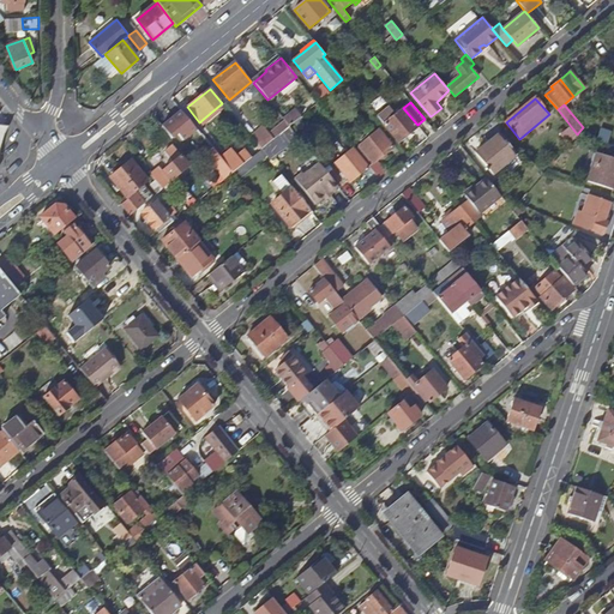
[(417,125),(403,108),(384,124),(398,142),(417,126),(417,125)]
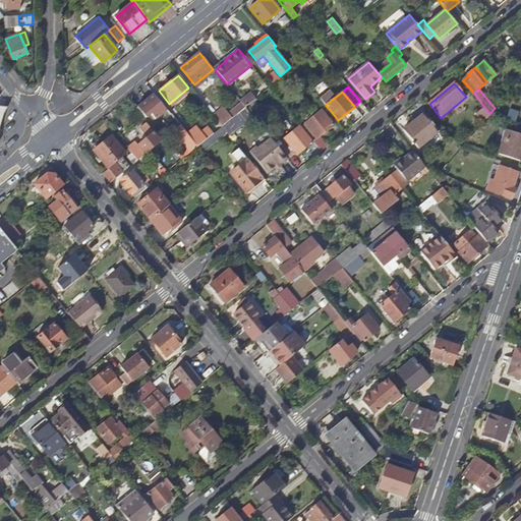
[(167,110),(154,94),(137,107),(143,115),(146,117),(151,113),(155,119),(167,110)]
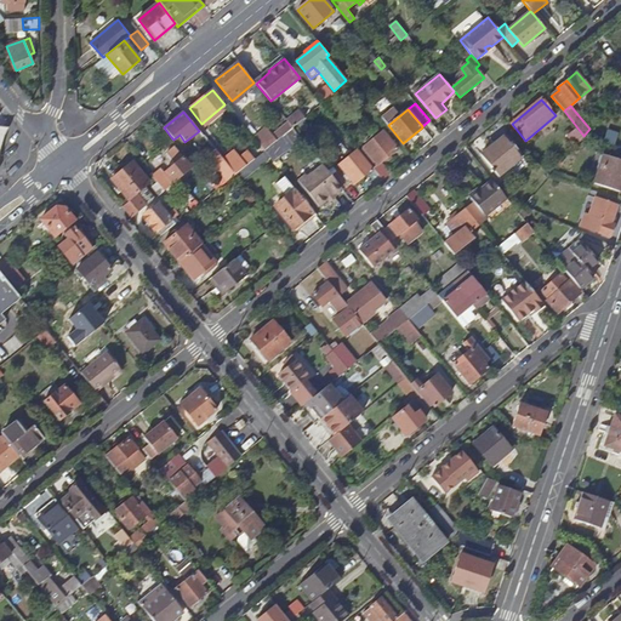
[(584,136),(576,126),(568,134),(577,144),(584,136)]
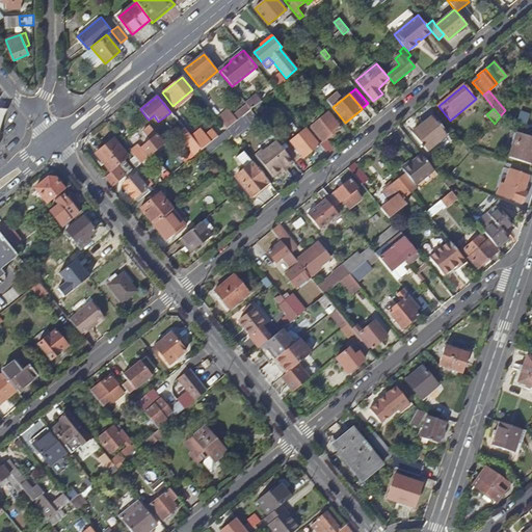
[(228,131),(231,135),(251,118),(246,112),(237,121),(225,129),(228,131)]
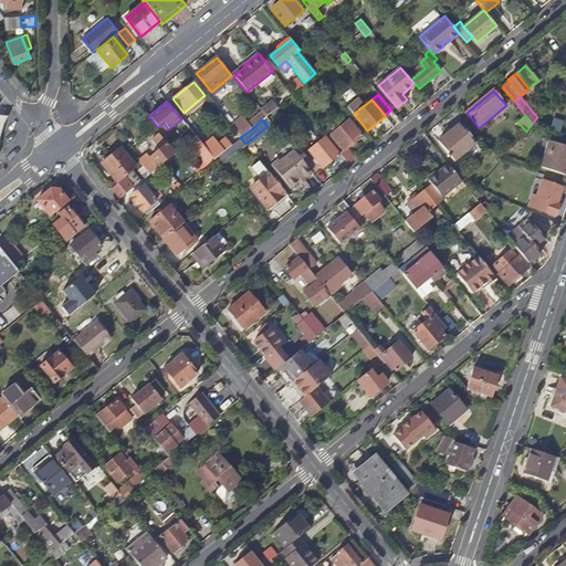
[(327,137),(341,154),(346,148),(362,135),(348,119),(327,137)]
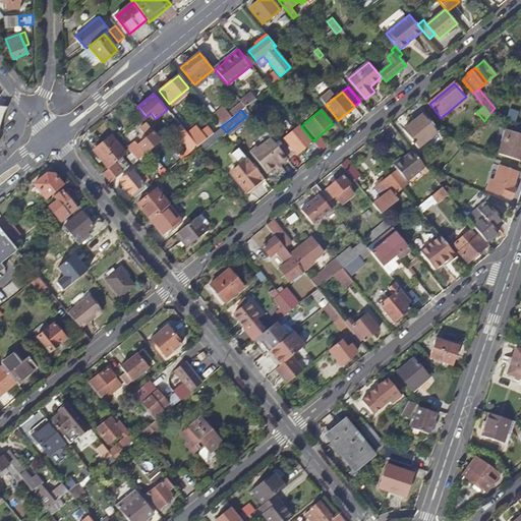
[(217,122),(221,126),(232,118),(228,113),(217,122)]
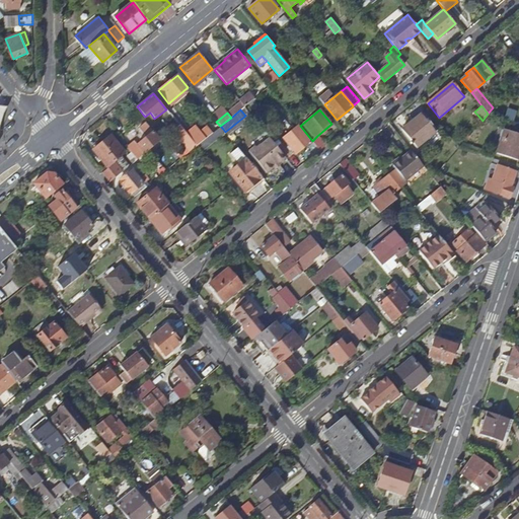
[(416,147),(436,131),(422,113),(401,130),(416,147)]
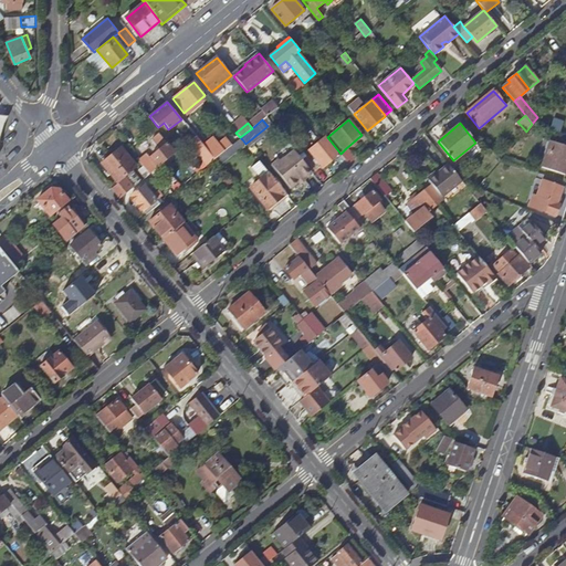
[(158,167),(176,153),(167,143),(159,134),(152,139),(159,149),(150,157),(158,167)]
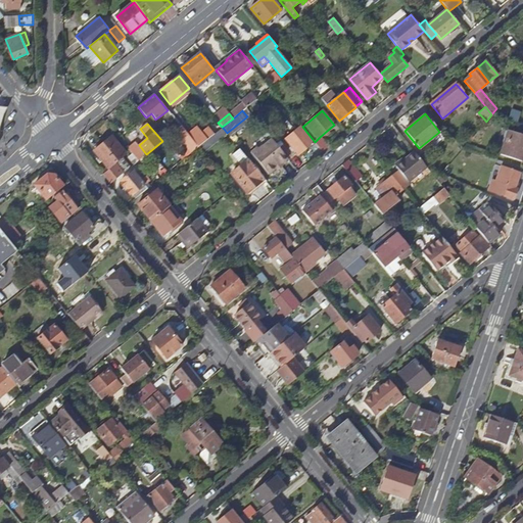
[(188,154),(198,146),(194,141),(181,126),(177,129),(192,147),(186,152),(188,154)]
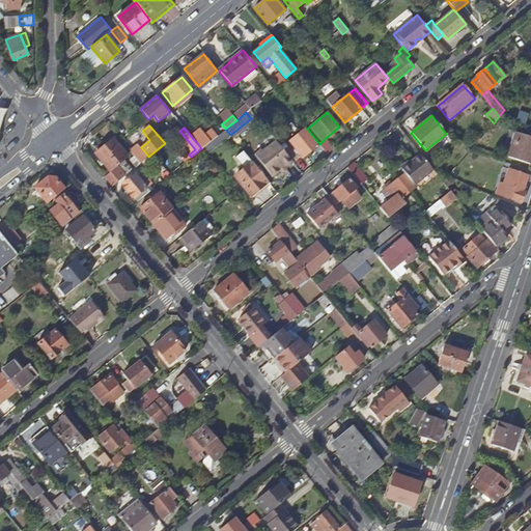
[(227,131),(225,129),(217,136),(222,142),(230,135),(227,131)]
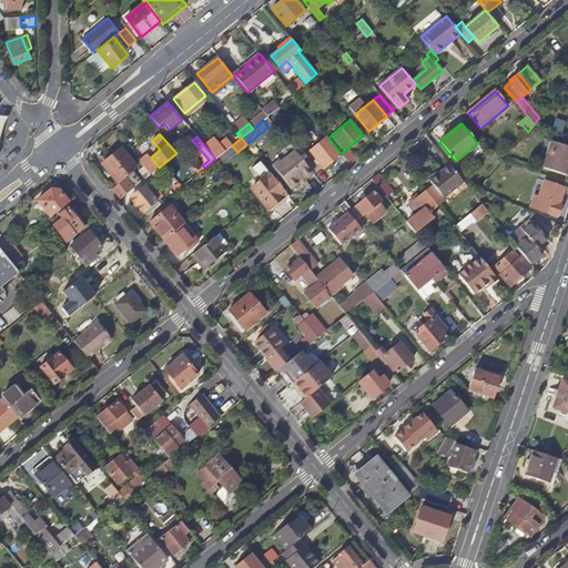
[(340,154),(326,138),(310,151),(324,168),(340,155),(340,154)]
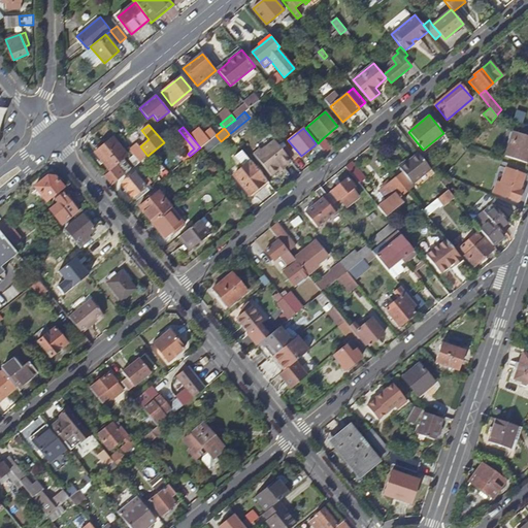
[(196,142),(200,147),(216,135),(211,131),(205,136),(204,135),(196,142)]
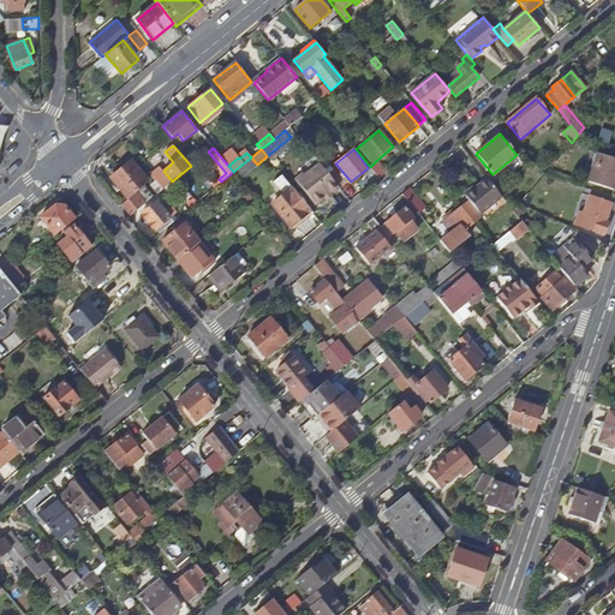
[(589,181),(614,191),(614,189),(614,159),(598,154),(589,181)]
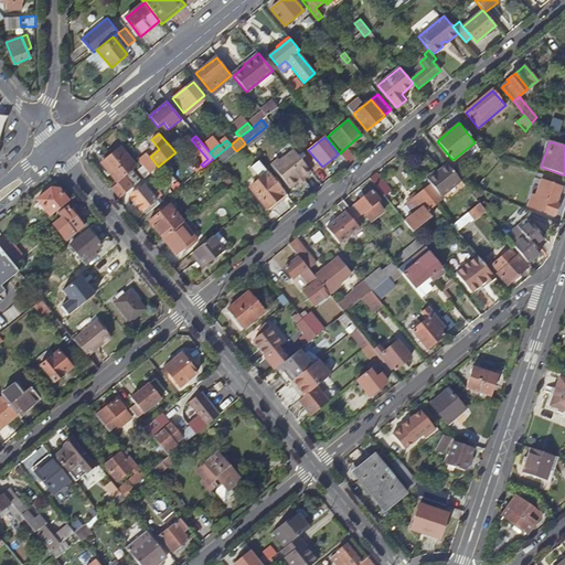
[(99,164),(115,183),(129,171),(134,167),(118,148),(99,164)]
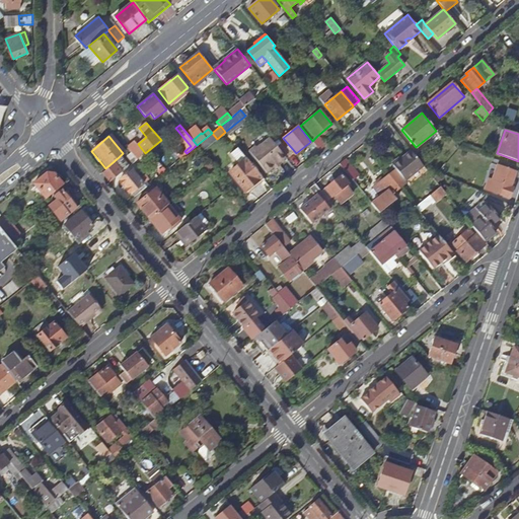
[(319,150),(325,146),(317,136),(312,141),(319,150)]
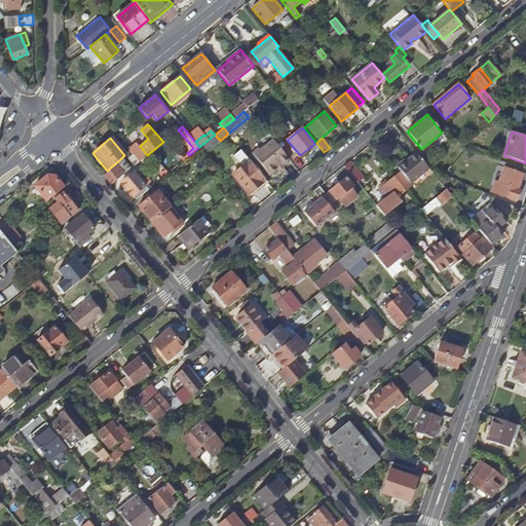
[(270,175),(290,159),(288,157),(282,149),(274,141),(273,140),(262,149),(258,148),(253,153),(270,175)]
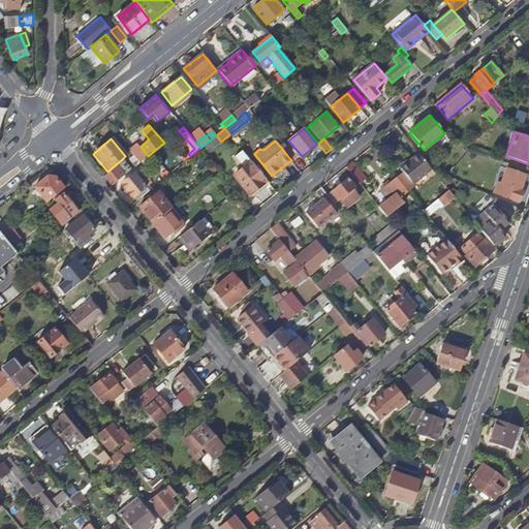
[(129,150),(141,162),(148,156),(141,147),(137,143),(129,150)]
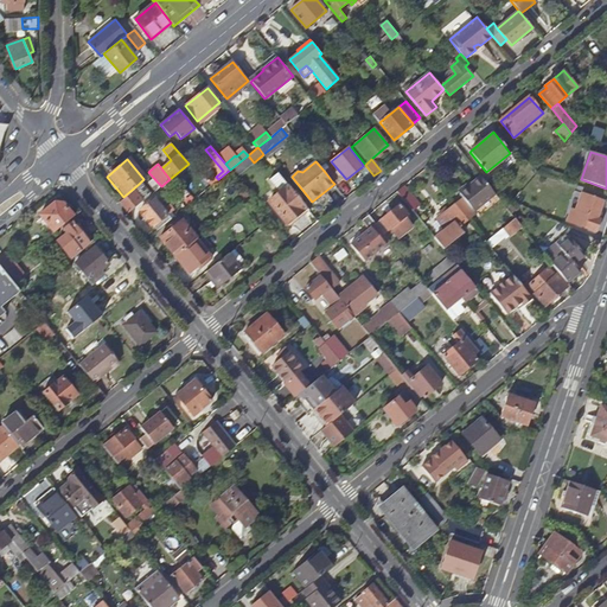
[(325,172),(332,181),(337,178),(328,168),(325,172)]
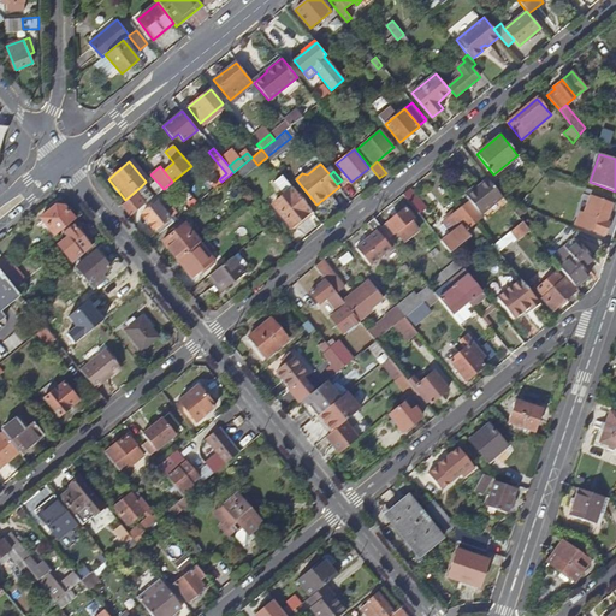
[(502,196),(489,179),(467,196),(471,200),(462,207),(475,223),(484,217),(483,213),(502,196)]
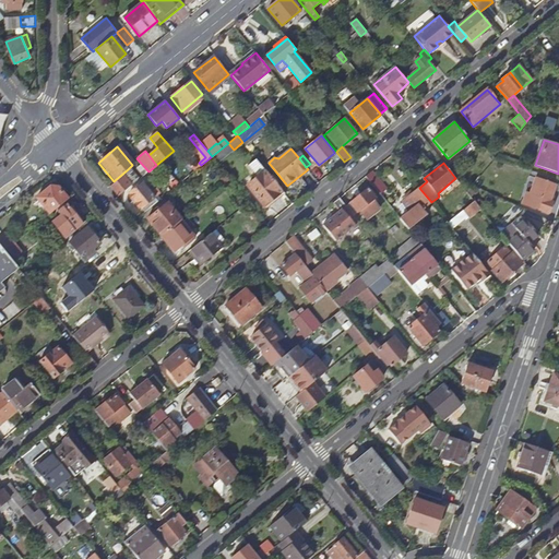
[(119,195),(138,180),(128,169),(114,181),(115,182),(110,186),(119,195)]
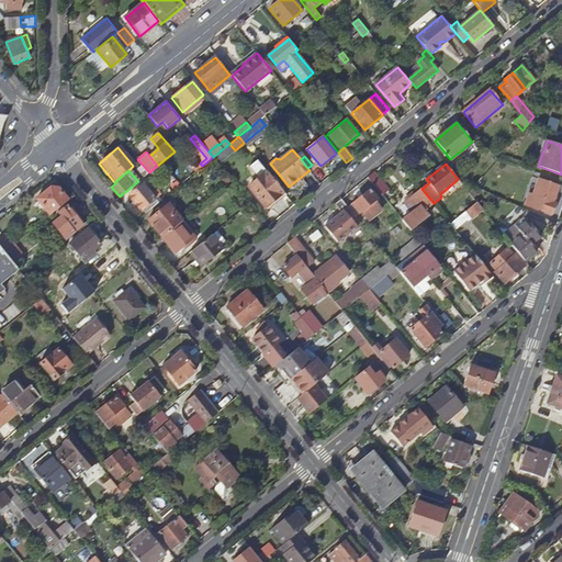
[(377,170),(370,176),(384,194),(391,189),(377,170)]
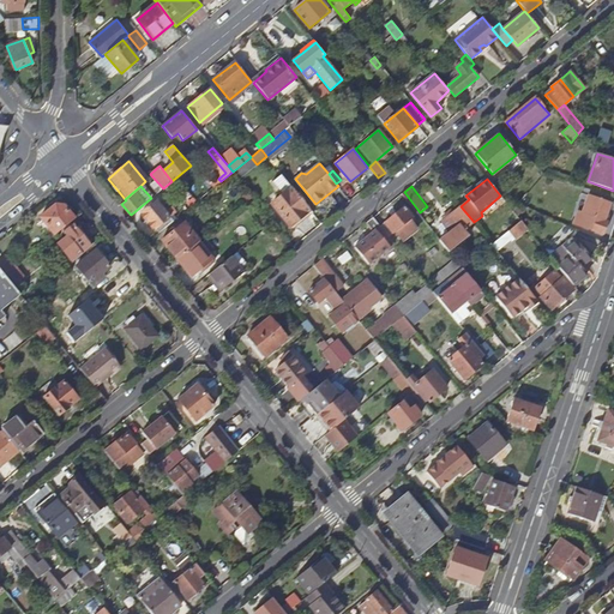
[(308,208),(292,187),(272,204),(290,226),(309,210),(308,208)]
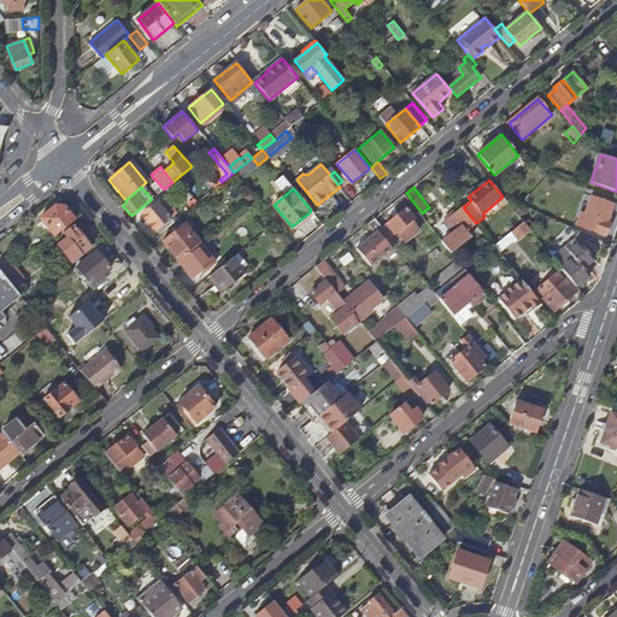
[(593,231),(606,236),(611,223),(607,222),(615,204),(592,197),(586,215),(598,219),(593,231)]
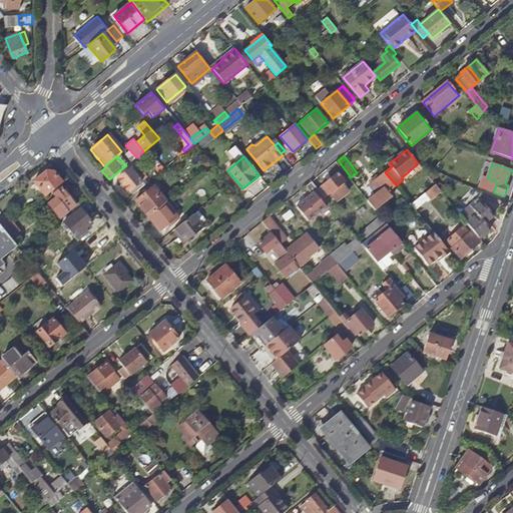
[(133,193),(152,178),(149,176),(148,177),(141,169),(137,172),(132,166),(119,177),(133,193)]
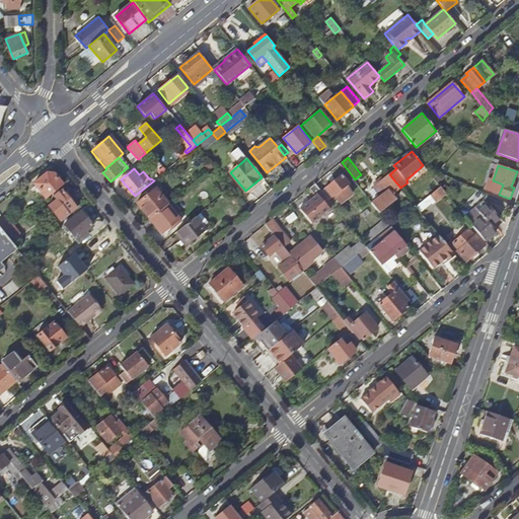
[(47,199),(63,184),(54,173),(47,173),(34,183),(47,199)]
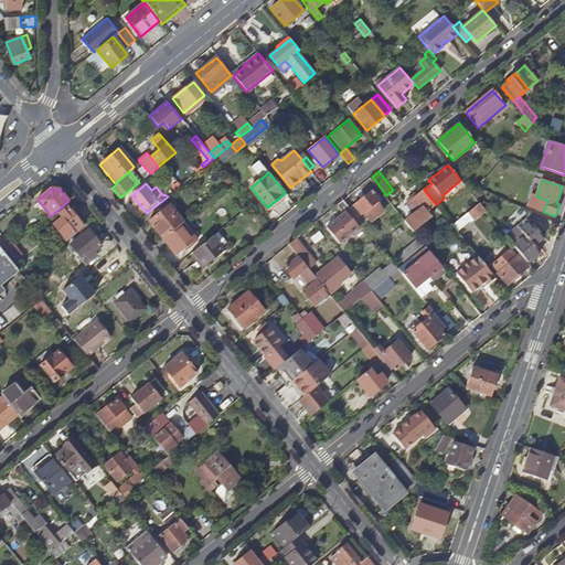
[(356,203),(364,213),(366,212),(373,221),(386,211),(380,202),(383,199),(375,189),(356,203)]
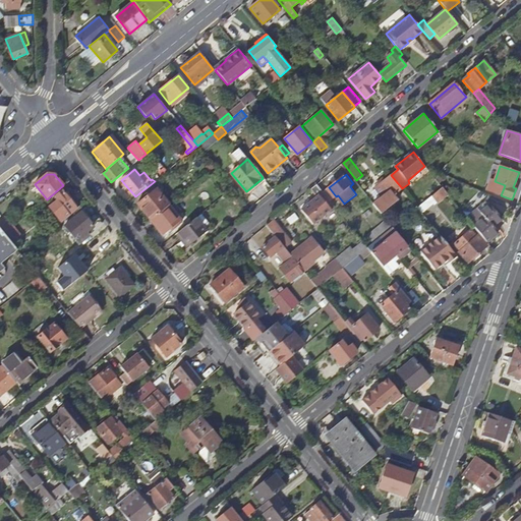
[(373,204),(382,214),(388,209),(390,211),(395,207),(393,205),(399,200),(395,194),(402,188),(391,175),(377,187),(383,196),(373,204)]
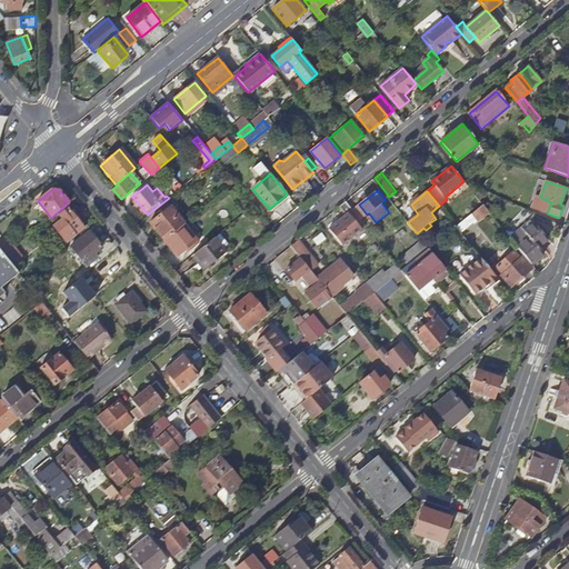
[(478,209),(482,205),(475,196),(470,199),(478,209)]
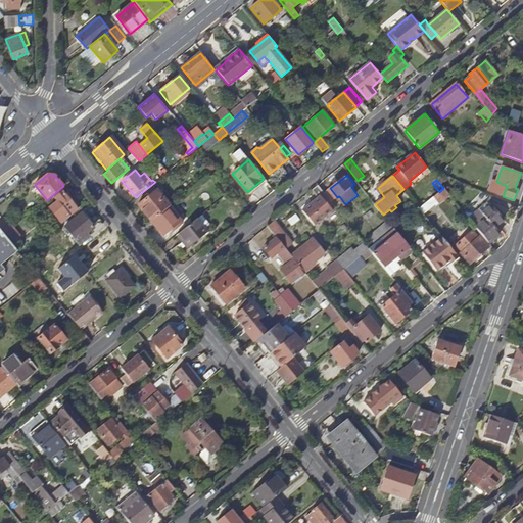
[(320,184),(315,188),(320,195),(326,191),(320,184)]
